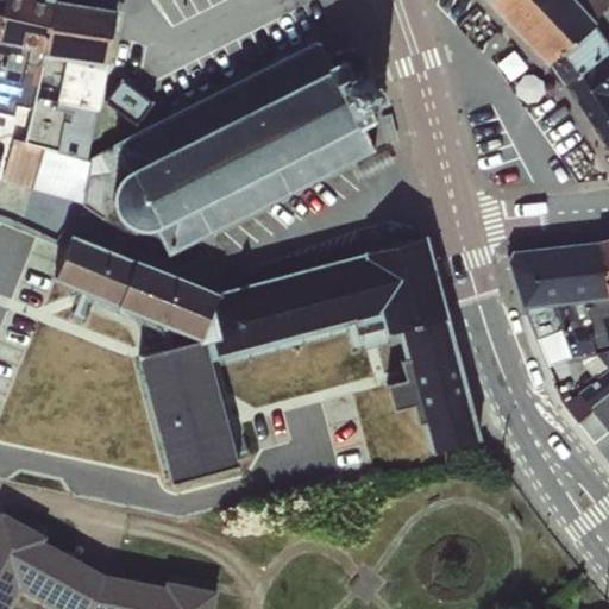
[(46,0),(6,0),(0,19),(0,42),(43,52),(54,1),(46,0)]
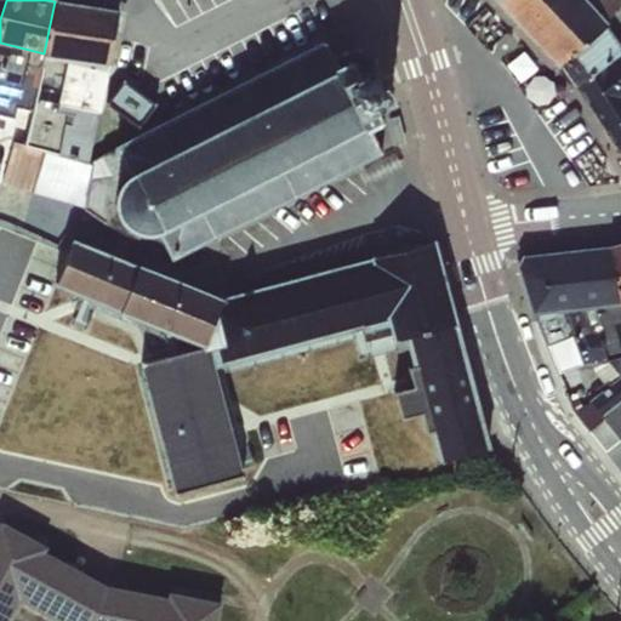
[(497,0),(520,24),(546,0),(497,0)]
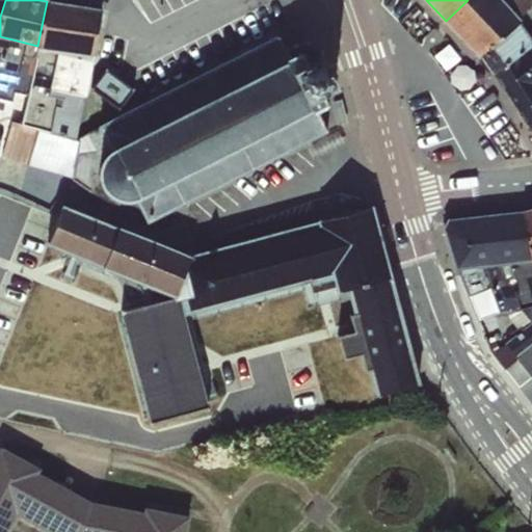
[(502,0),(468,0),(446,21),(478,55),(519,21),(521,20),(503,0),(502,0)]
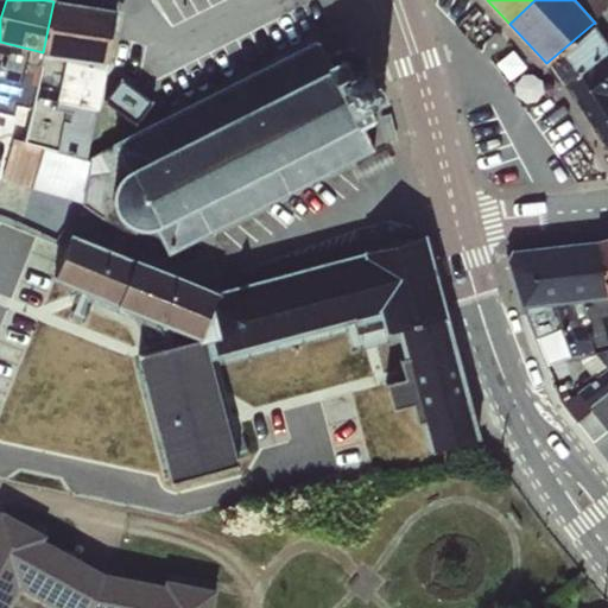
[(607,0),(575,0),(595,23),(593,24),(600,35),(607,27),(607,0)]
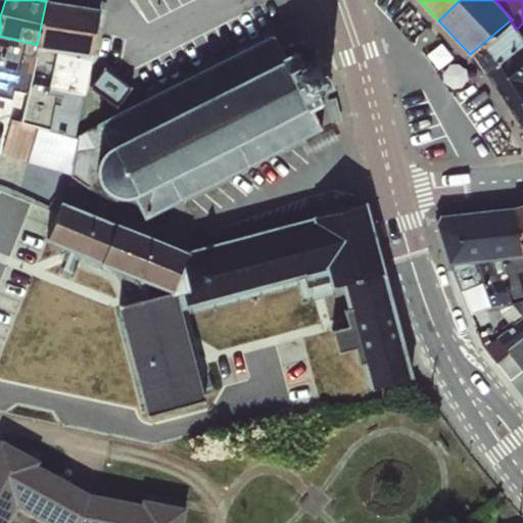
[(37,45),(37,50),(89,56),(89,54),(99,10),(46,1),(37,45)]
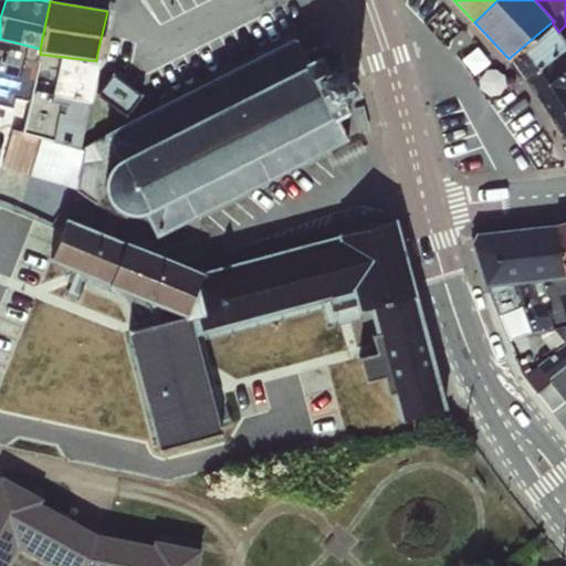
[(552,22),(509,59),(524,79),(565,45),(565,42),(558,32),(552,22)]
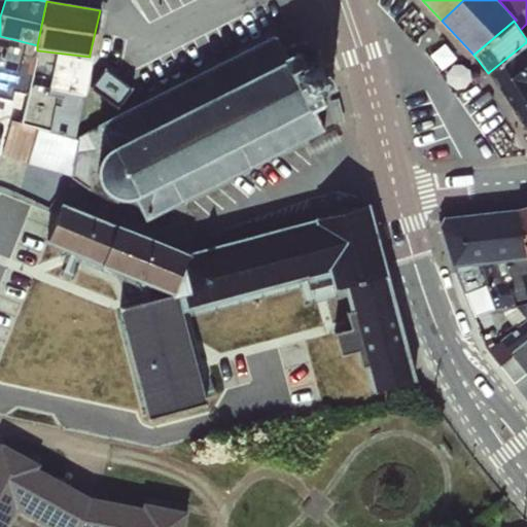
[(0,36),(0,98),(11,100),(13,92),(26,95),(37,50),(37,45),(0,36)]
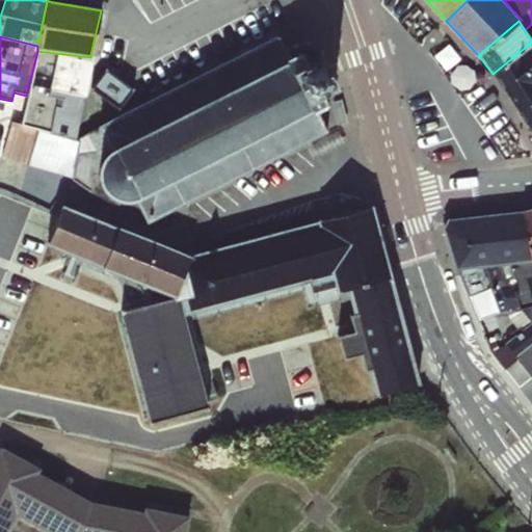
[(108,150),(103,154),(100,158),(98,163),(96,169),(96,177),(98,183),(101,189),(105,193),(109,196),(116,198),(124,200),(130,200),(134,198),(145,222),(326,131),(315,109),(325,105),(319,94),(333,86),(317,55),(289,70),(285,60),(272,37),(98,125),(109,149),(108,150)]
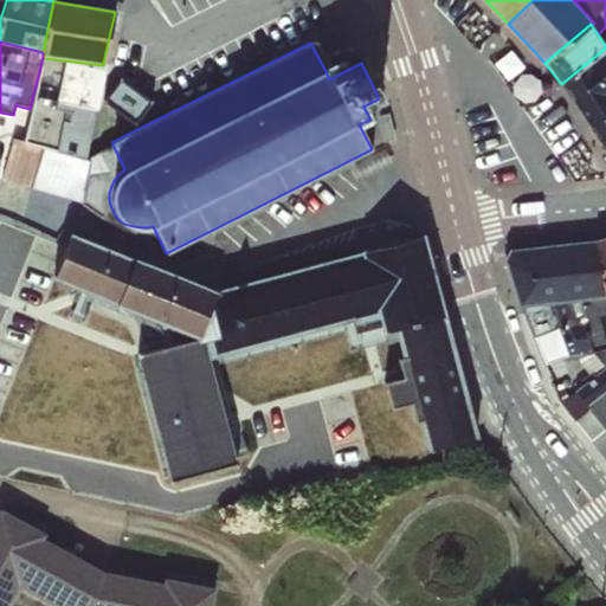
[(605,49),(561,84),(581,114),(605,97),(605,49)]
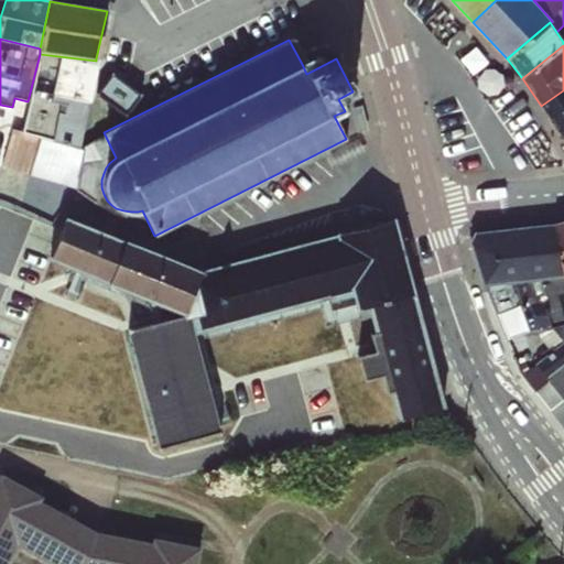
[(28,101),(20,131),(52,140),(80,147),(80,142),(88,101),(90,101),(99,60),(96,58),(96,61),(40,54),(28,101)]
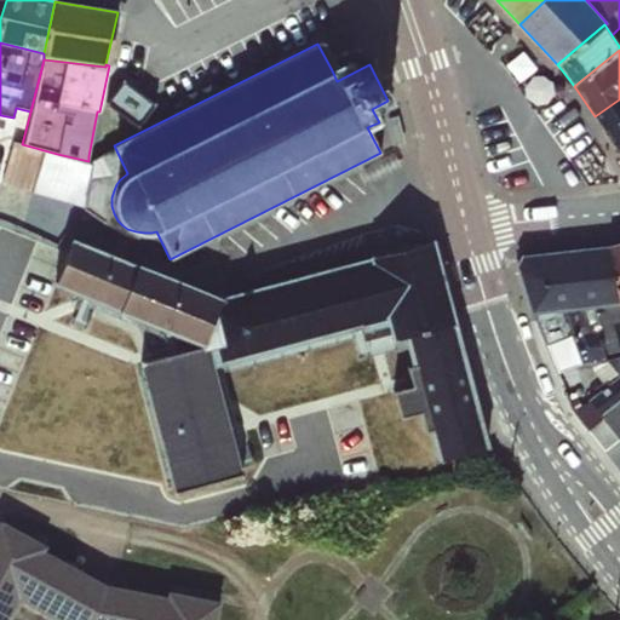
[(124,84),(109,101),(137,124),(153,105),(124,84)]
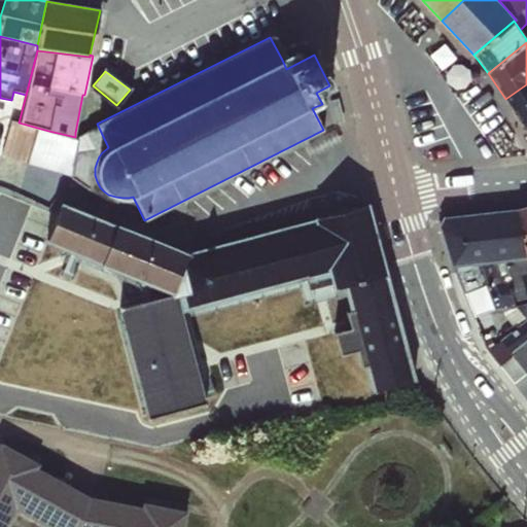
[(526,84),(505,99),(525,129),(526,128),(526,84)]
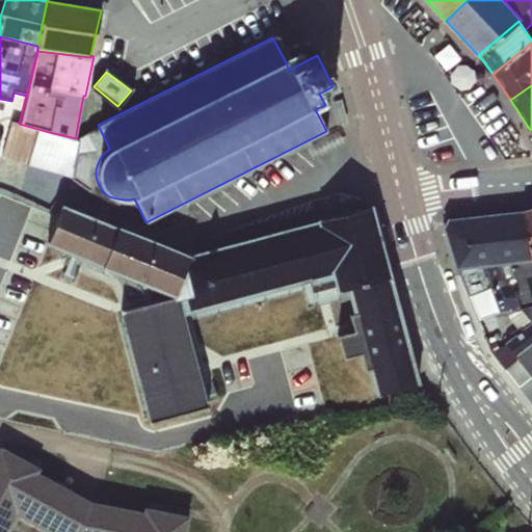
[(0,111),(0,153),(5,155),(19,117),(0,111)]
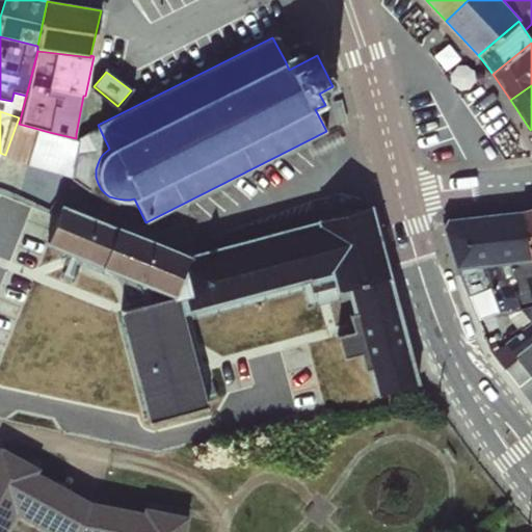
[(49,132),(19,124),(18,124),(10,145),(7,159),(26,165),(71,179),(76,138),(49,132)]
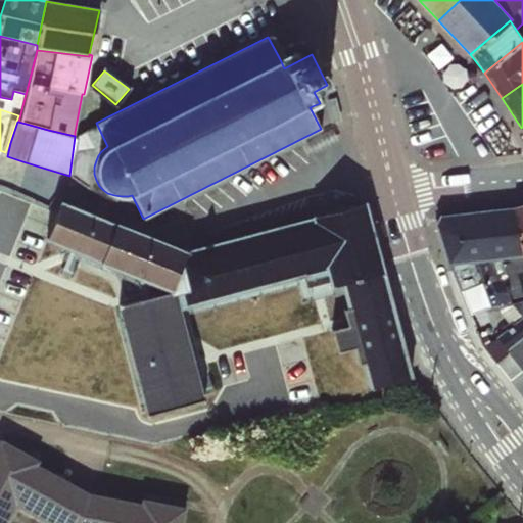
[(75,136),(69,176),(89,178),(94,174),(94,167),(96,160),(98,155),(101,151),(86,148),(88,134),(75,132),(75,136)]
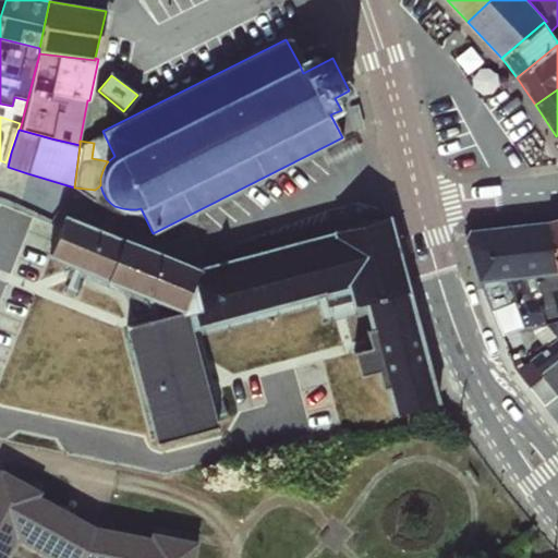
[(348,291),(332,231),(197,266),(64,211),(47,256),(106,281),(180,311),(125,326),(155,440),(217,423),(192,329),(322,294),(323,299),(348,291)]
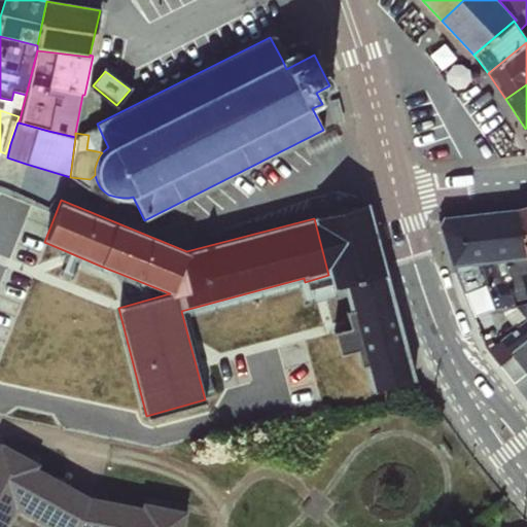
[(366,204),(314,218),(328,275),(332,290),(342,288),(386,276),(366,204)]
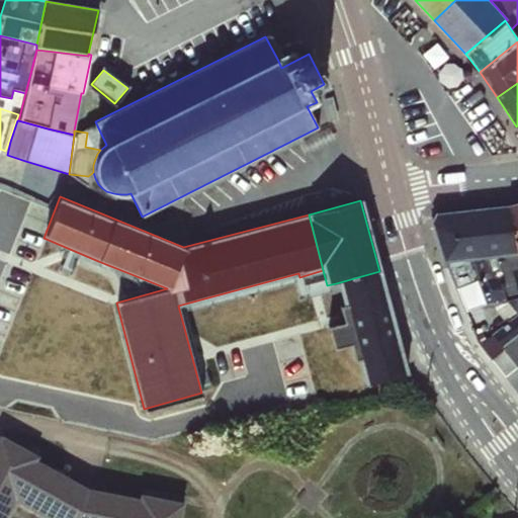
[(517,203),(508,206),(516,253),(517,252),(517,203)]
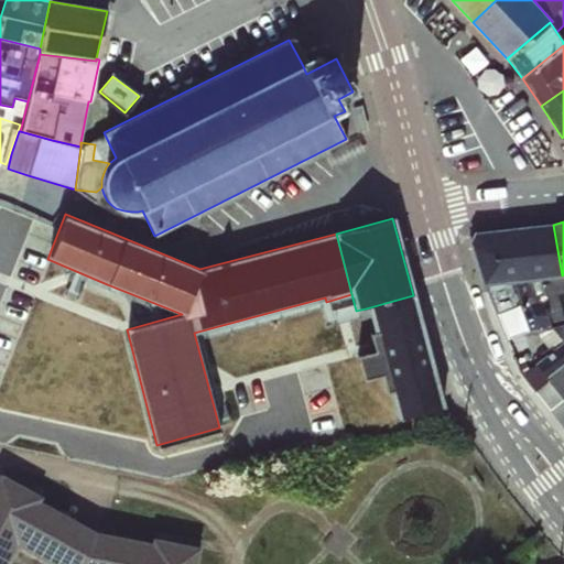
[(562,275),(553,225),(475,234),(469,242),(484,285),(562,275)]
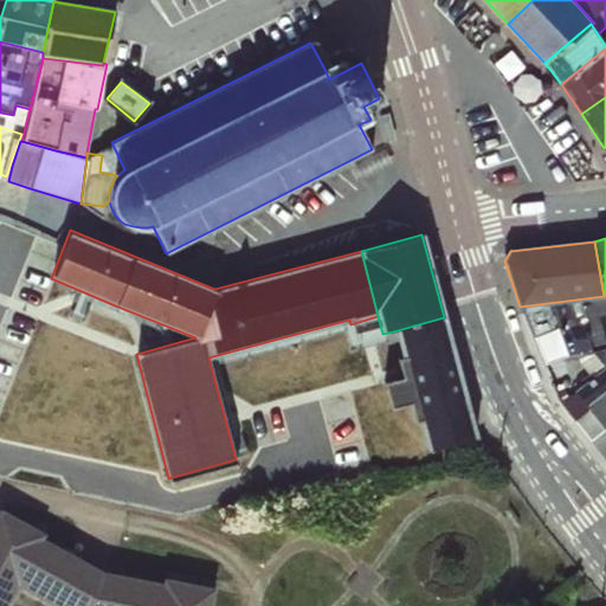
[(605,303),(604,296),(520,307),(532,337),(559,327),(568,360),(577,358),(593,376),(574,392),(569,382),(563,386),(561,380),(550,384),(559,403),(574,421),(588,410),(605,394),(605,303)]
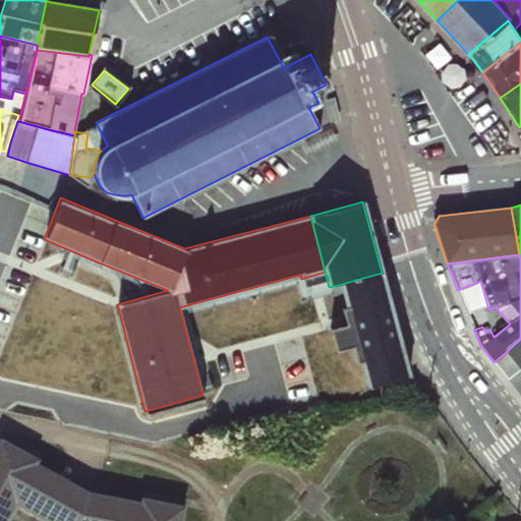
[(382,273),(338,285),(347,319),(346,325),(332,328),(337,350),(353,346),(357,362),(361,361),(368,386),(408,373),(396,322),(382,273)]
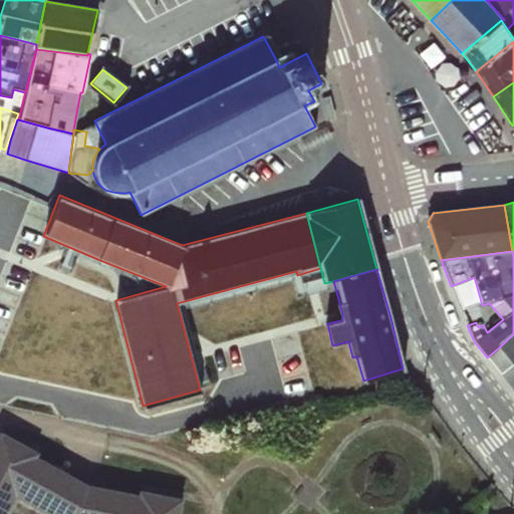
[(513,334),(499,347),(513,366),(513,334)]
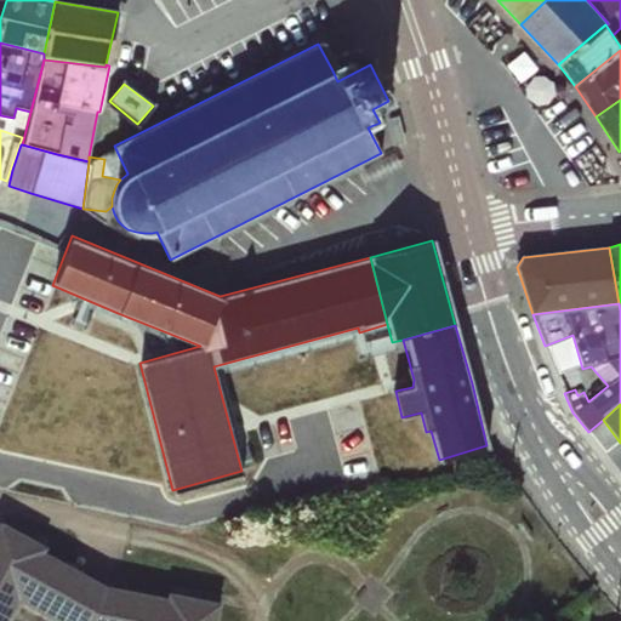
[(103,582),(0,519),(0,620),(216,620),(221,600),(103,582)]
